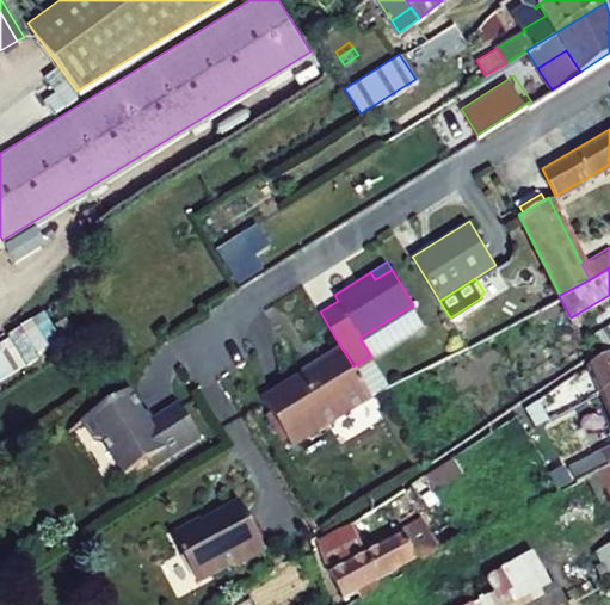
[(370,356),(423,323),(412,306),(359,338),(370,356)]
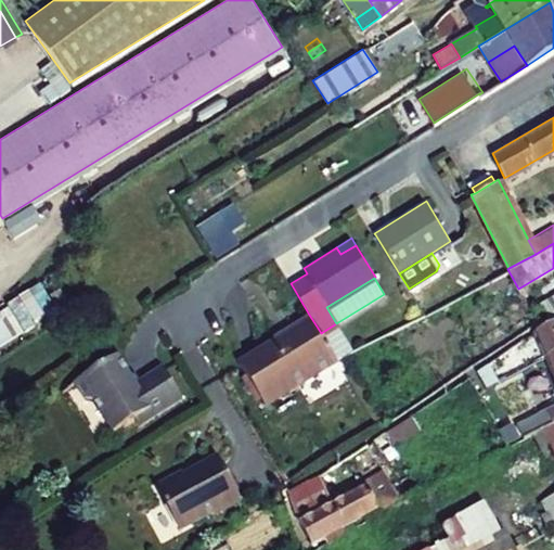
[(553,292),(540,301),(546,314),(553,308),(553,292)]
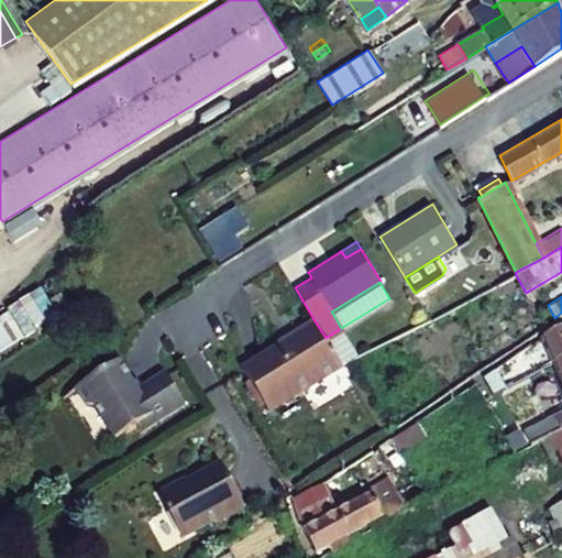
[(436,315),(427,299),(421,304),(430,318),(436,315)]
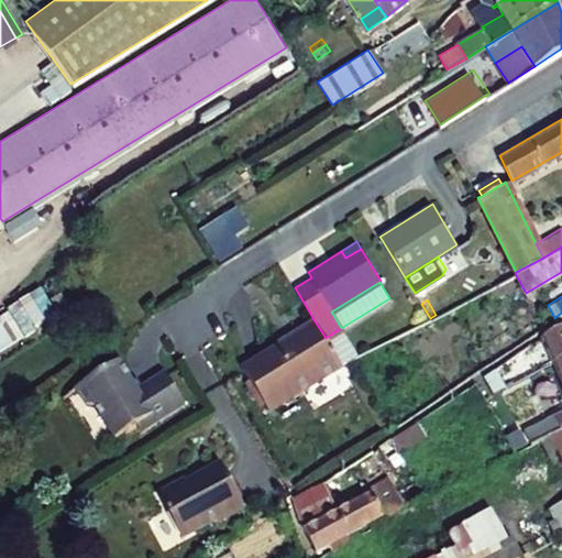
[(8,309),(0,314),(0,346),(22,334),(8,309)]
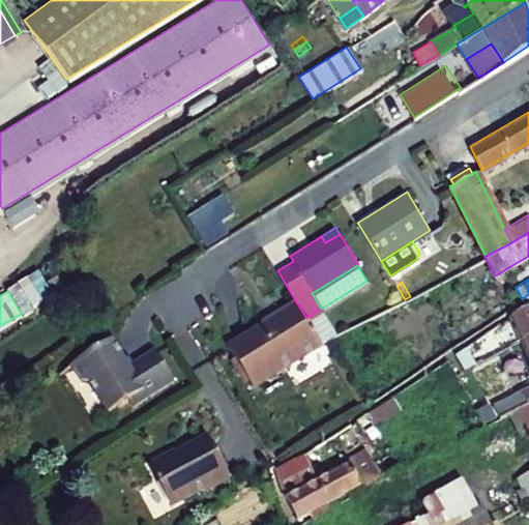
[(248,377),(253,384),(321,342),(321,341),(306,318),(295,300),(227,343),(234,354),(248,377)]
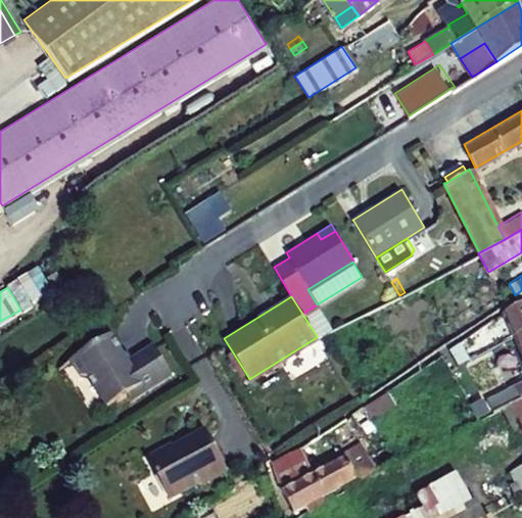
[(521,298),(503,311),(513,333),(521,328),(521,298)]
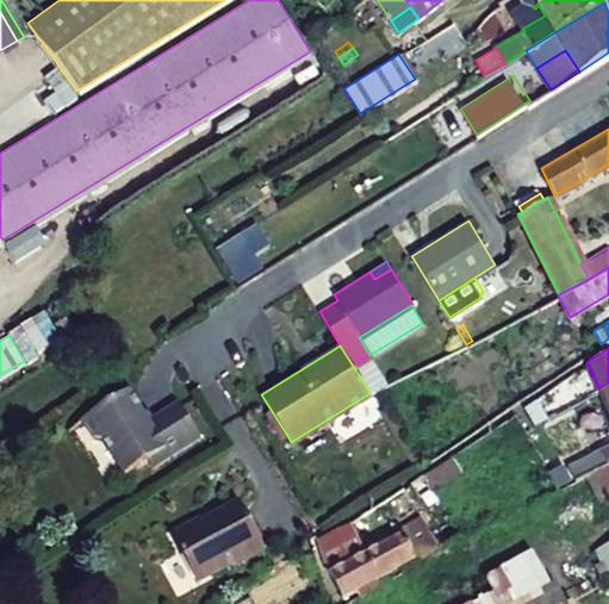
[(370,392),(387,381),(370,355),(353,366),(370,392)]
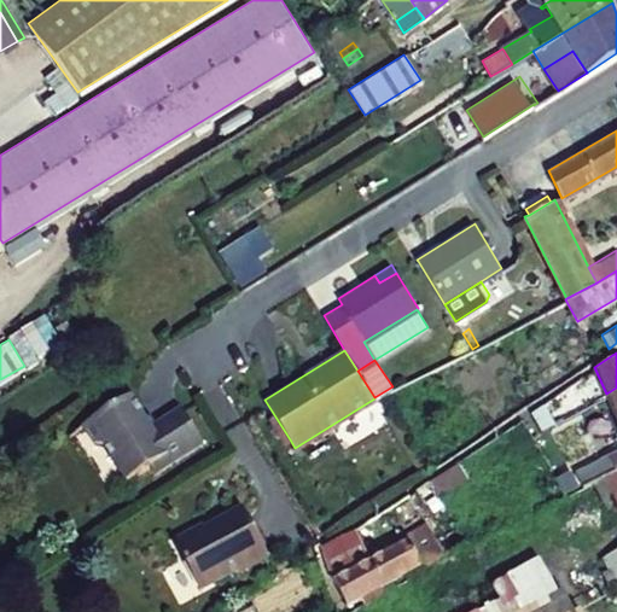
[(616,388),(606,394),(616,417),(616,427),(606,433),(605,431),(591,438),(593,443),(615,432),(616,436),(616,388)]
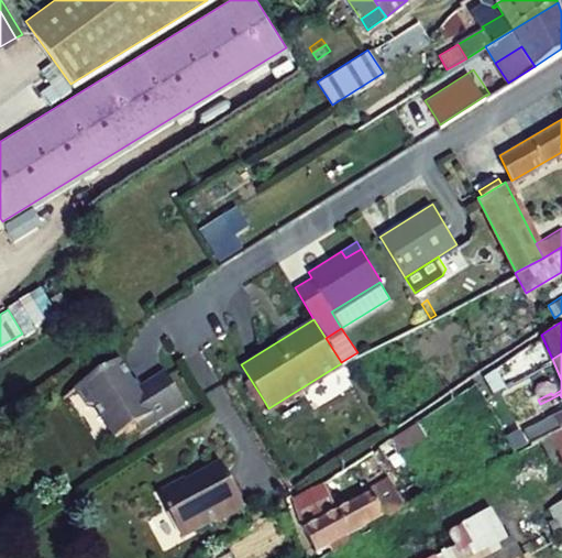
[(113,434),(118,441),(183,400),(163,368),(134,385),(118,357),(50,400),(59,416),(73,415),(92,447),(113,434)]
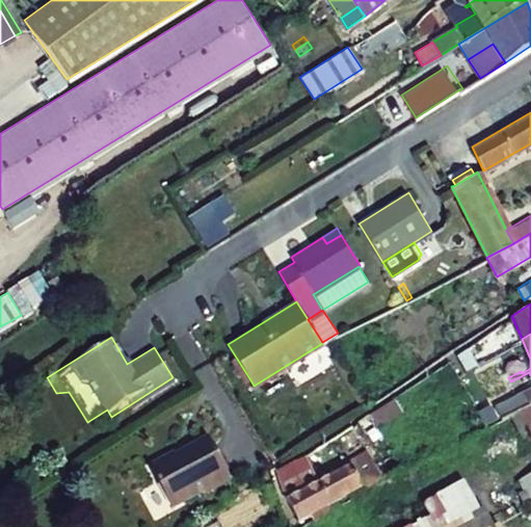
[(466,369),(476,363),(467,347),(456,352),(466,369)]
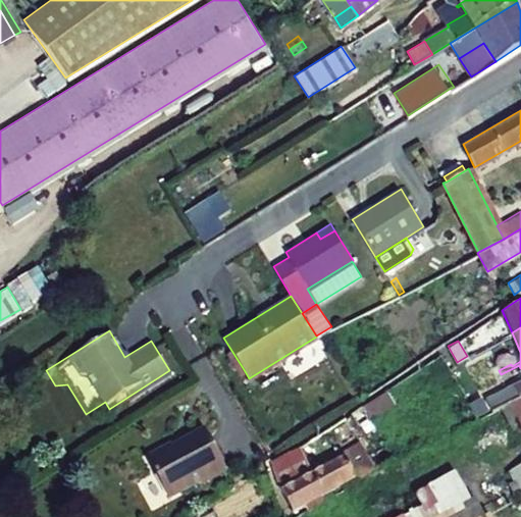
[(226,352),(241,373),(245,371),(230,349),(226,352)]
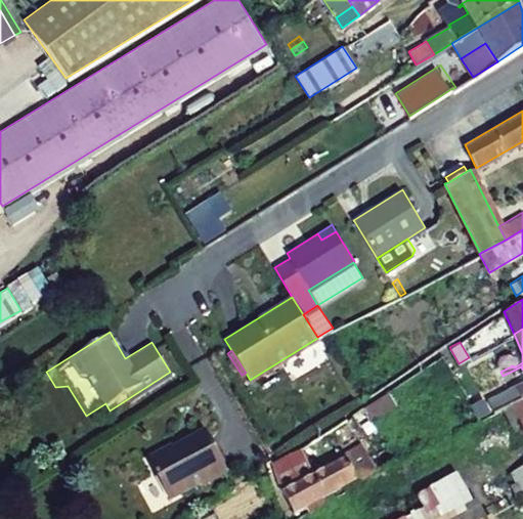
[(503,376),(509,387),(486,397),(487,400),(493,413),(502,407),(522,396),(522,370),(521,366),(503,376)]
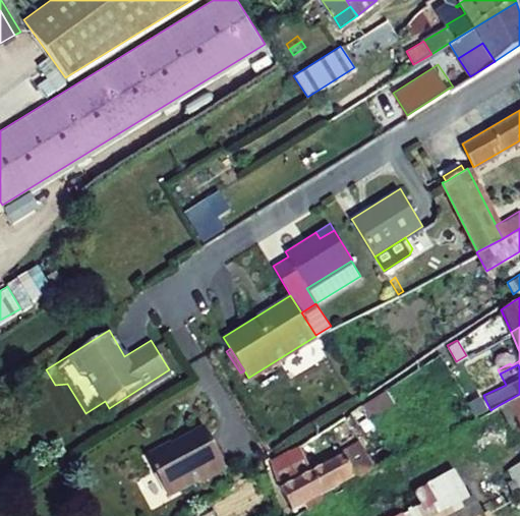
[(360,403),(364,409),(368,415),(396,398),(388,386),(360,403)]
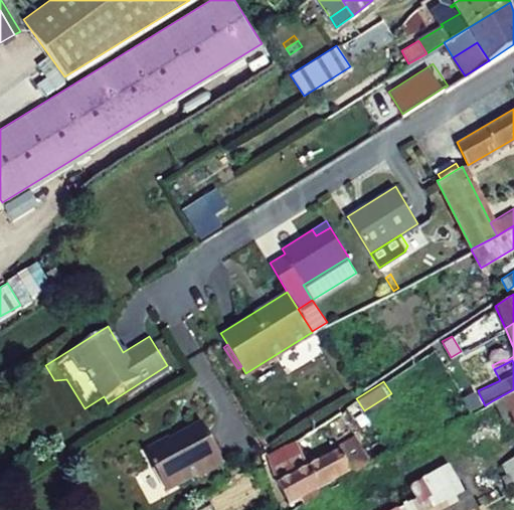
[(513,389),(493,400),(510,433),(513,431),(513,389)]
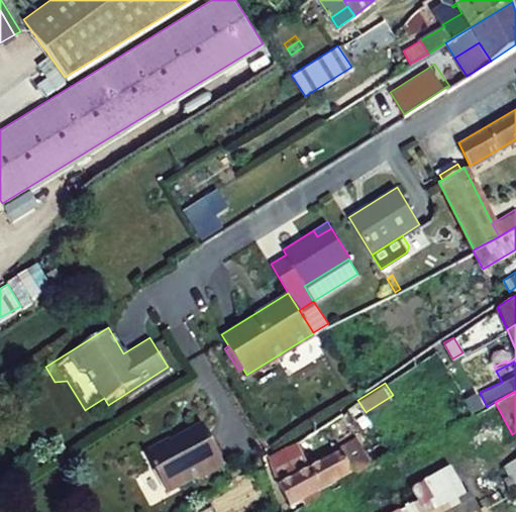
[(481,395),(467,403),(472,413),(487,407),(481,395)]
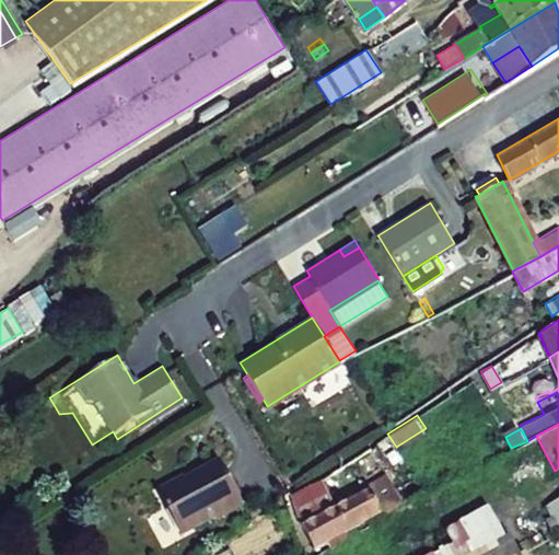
[(387,434),(376,441),(381,448),(392,440),(387,434)]
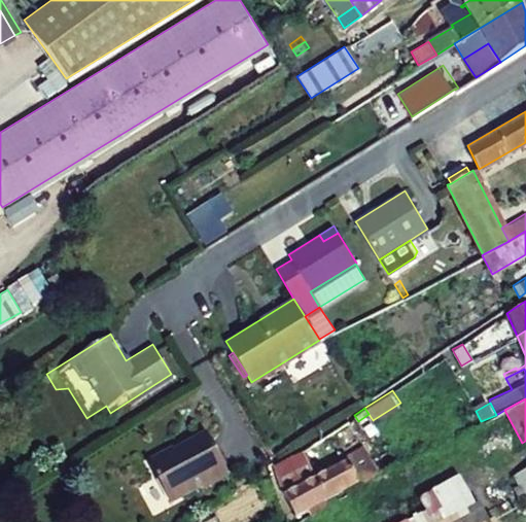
[(341,439),(356,429),(349,419),(334,428),(341,439)]
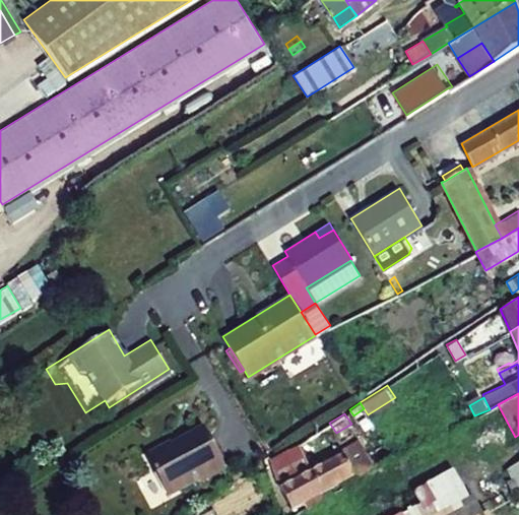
[(145,453),(167,493),(196,476),(197,480),(225,465),(205,426),(172,443),(170,440),(145,453)]
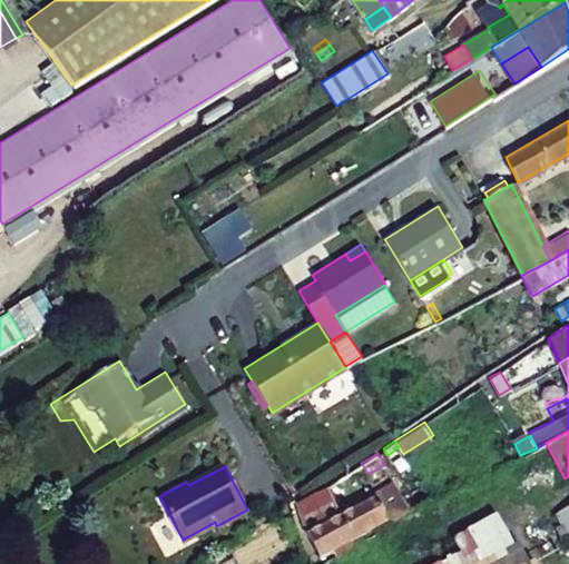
[(376,495),(342,514),(354,537),(389,518),(390,521),(410,510),(398,486),(393,478),(373,490),(376,495)]
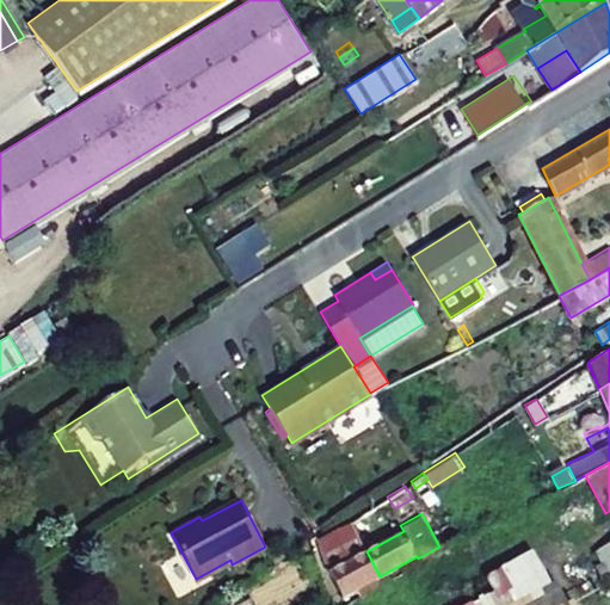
[(432,518),(426,522),(439,547),(462,533),(450,516),(436,523),(432,518)]
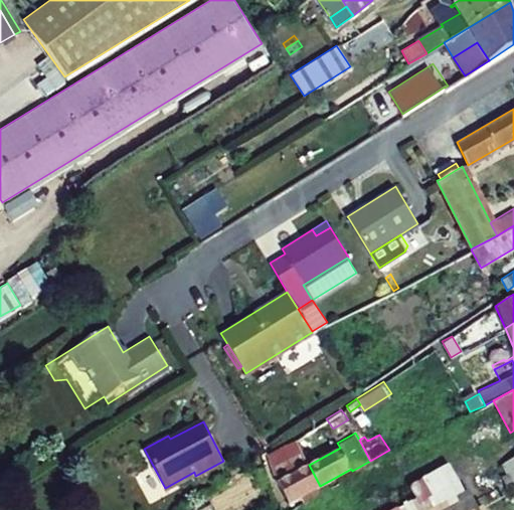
[(290,442),(294,450),(300,446),(297,438),(290,442)]
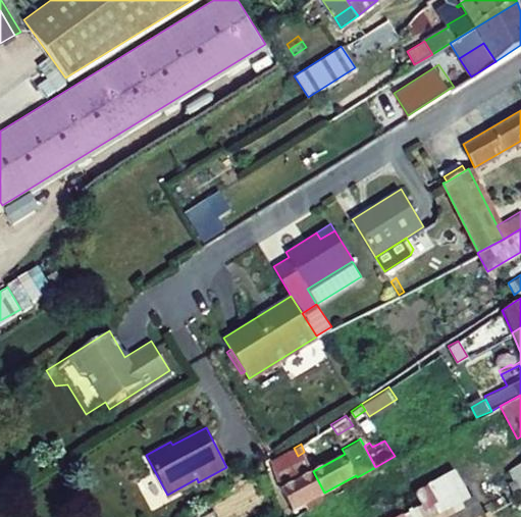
[(283,454),(271,461),(281,487),(293,509),(324,493),(313,471),(293,482),(283,454)]
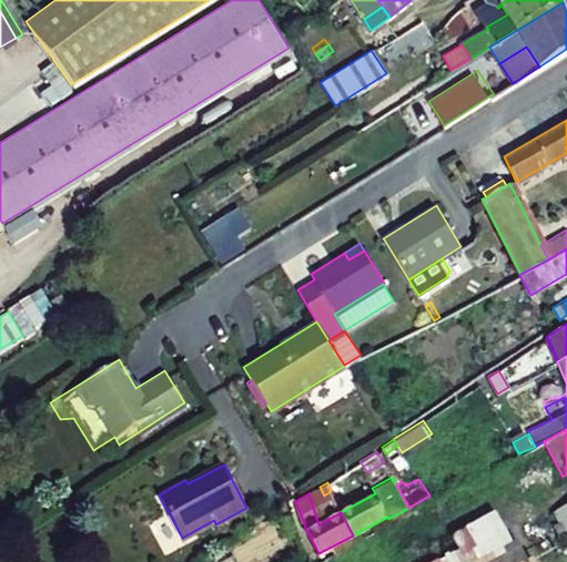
[(552,523),(559,537),(566,532),(559,519),(552,523)]
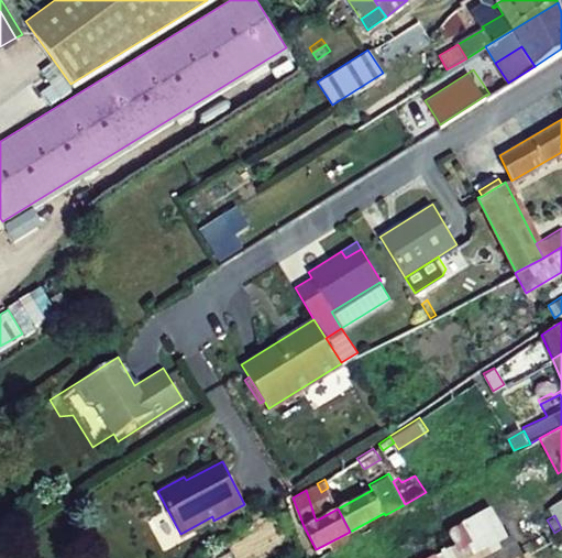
[(427,557),(510,557),(500,539),(466,557),(456,557),(450,546),(427,557)]
